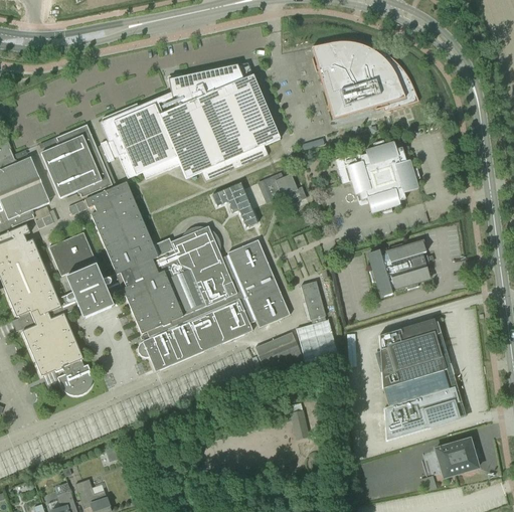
[(386,52),(383,50),(379,48),(376,47),(373,45),(370,44),(366,43),(362,42),(359,41),(356,41),(356,42),(352,41),(346,41),(342,41),(338,41),(334,41),(312,46),(315,56),(313,57),(315,65),(318,64),(334,118),(375,106),(376,109),(383,107),(384,111),(419,100),(412,84),(411,81),(410,78),(408,75),(407,73),(405,70),(403,67),(400,65),(398,62),(395,60),(392,57),(389,55),(386,52)]
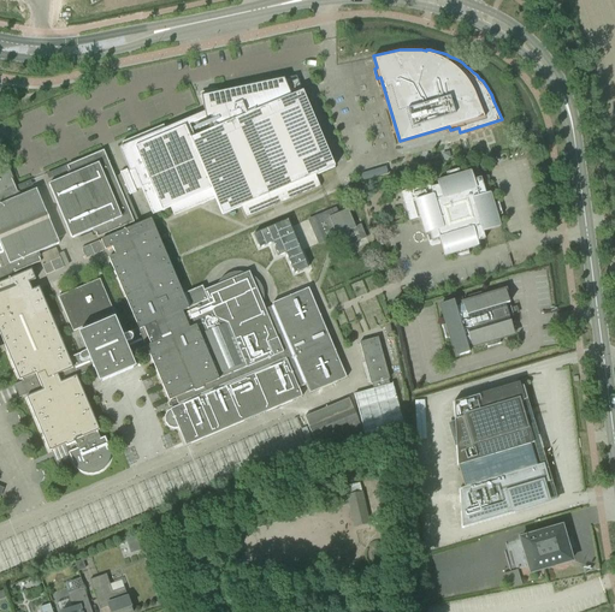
[(184,119),(185,123),(217,196),(216,196),(223,212),(242,205),(247,215),(321,183),(317,172),(336,165),(297,73),(202,94),(206,111),(184,119)]
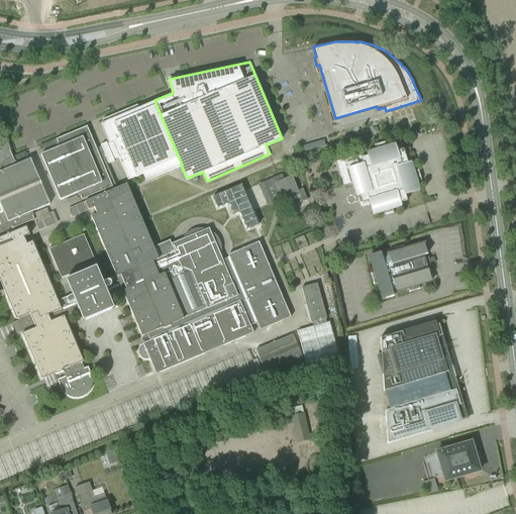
[(205,226),(199,226),(193,227),(187,230),(183,235),(181,239),(180,238),(172,241),(171,237),(155,244),(127,182),(118,186),(107,160),(108,160),(109,161),(110,161),(109,160),(113,158),(114,159),(115,159),(114,158),(115,157),(125,180),(143,172),(146,179),(181,165),(182,165),(156,103),(141,110),(137,102),(103,117),(104,120),(101,122),(109,141),(108,141),(107,140),(106,140),(107,142),(103,143),(102,142),(101,142),(102,144),(97,146),(88,123),(57,136),(60,144),(41,152),(61,198),(80,190),(83,197),(97,191),(99,194),(86,199),(89,207),(95,205),(98,211),(92,214),(117,274),(99,281),(95,270),(89,273),(83,260),(94,254),(85,232),(52,246),(61,269),(78,262),(84,275),(72,280),(76,291),(59,298),(33,239),(27,241),(24,234),(30,232),(27,224),(14,229),(13,226),(35,217),(31,210),(34,209),(38,219),(35,220),(39,228),(55,222),(46,203),(50,202),(31,157),(16,163),(7,140),(0,142),(0,276),(17,317),(19,316),(20,319),(14,321),(18,329),(23,327),(24,330),(23,331),(42,377),(56,371),(57,372),(64,370),(66,375),(58,378),(62,386),(64,389),(67,392),(71,394),(75,395),(79,395),(83,394),(87,392),(90,389),(92,385),(93,381),(93,377),(92,373),(89,365),(85,366),(82,360),(84,358),(65,314),(79,308),(82,316),(113,303),(110,295),(123,290),(142,334),(148,331),(150,338),(143,341),(140,343),(138,347),(139,352),(142,355),(146,357),(150,356),(157,372),(254,330),(250,323),(258,320),(261,328),(291,315),(260,239),(228,252),(229,254),(223,258),(222,255),(221,254),(222,251),(222,244),(220,238),(217,233),(212,229),(211,228),(209,225),(207,226),(205,226)]
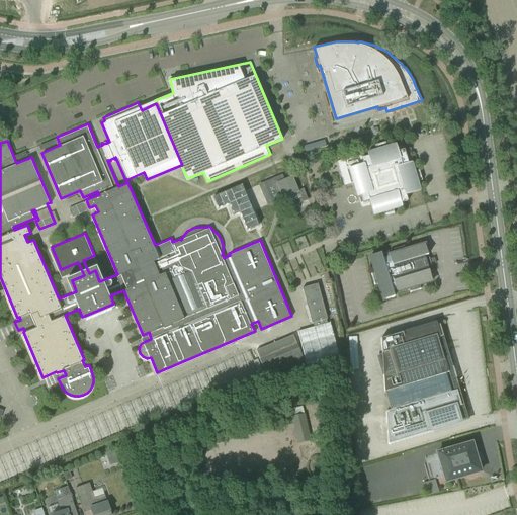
[(367,150),(368,154),(363,155),(362,152),(338,159),(345,183),(354,181),(358,194),(362,205),(371,203),(374,212),(383,210),(384,215),(395,211),(394,207),(403,204),(405,199),(409,198),(407,193),(421,188),(418,179),(423,178),(420,168),(415,169),(412,160),(409,161),(405,147),(399,149),(397,142),(388,145),(386,140),(375,143),(377,148),(367,150)]
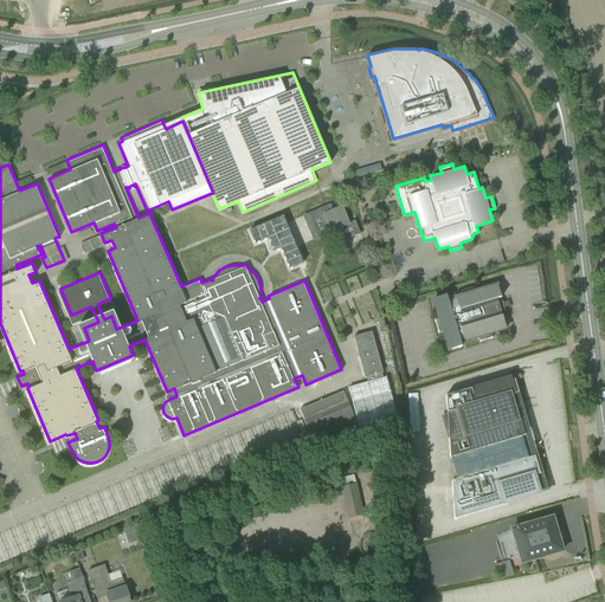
[(313,215),(321,234),(328,231),(334,233),(336,240),(361,230),(355,218),(351,220),(343,202),(329,208),(327,204),(311,209),(314,215),(313,215)]
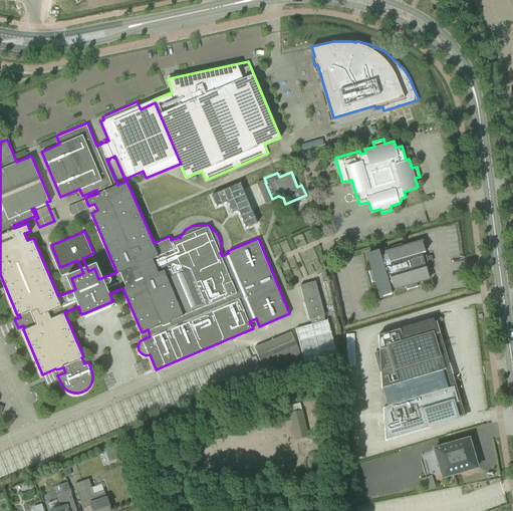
[(247,182),(218,194),(223,205),(234,200),(239,212),(245,209),(252,226),(263,222),(247,182)]
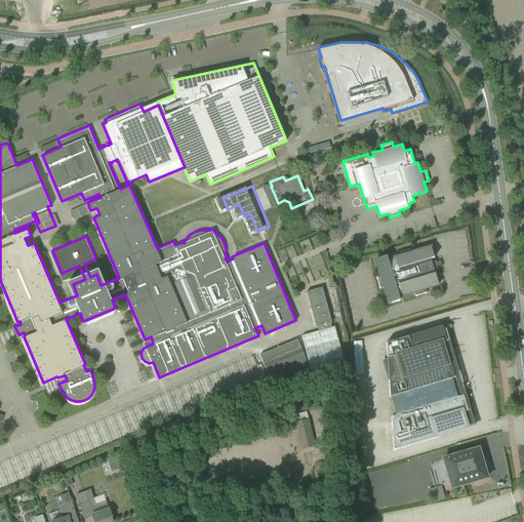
[(70,209),(74,217),(88,211),(85,203),(70,209)]
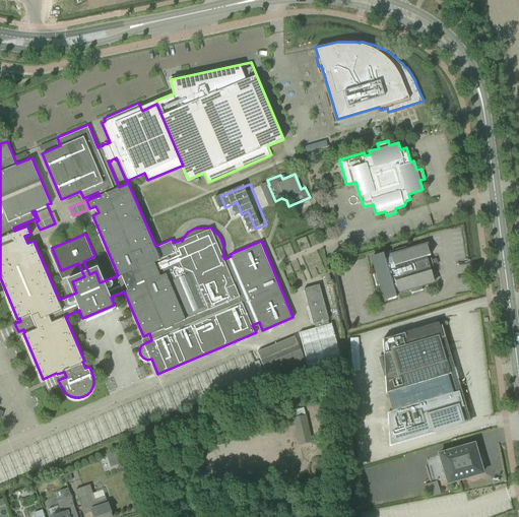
[(435,280),(430,264),(433,263),(434,265),(432,256),(431,256),(431,258),(429,259),(427,254),(431,253),(427,243),(407,248),(406,245),(395,248),(396,252),(391,253),(391,255),(385,257),(383,251),(372,255),(377,271),(374,272),(377,283),(381,282),(386,299),(397,296),(395,289),(398,288),(398,291),(411,287),(412,291),(424,287),(423,283),(435,280)]
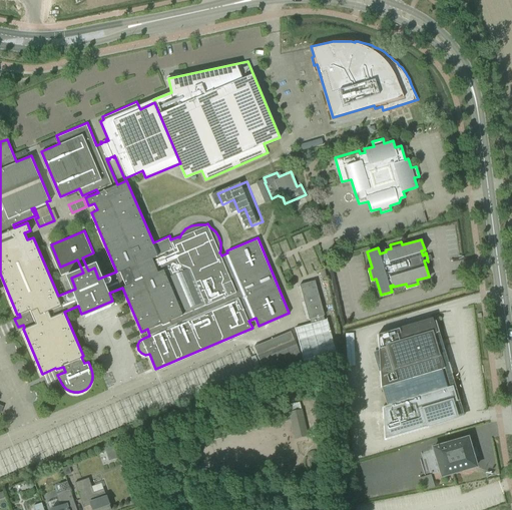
[(312,322),(296,326),(306,364),(338,355),(328,317),(325,318),(324,314),(325,314),(316,279),(300,283),(310,318),(311,318),(312,322)]
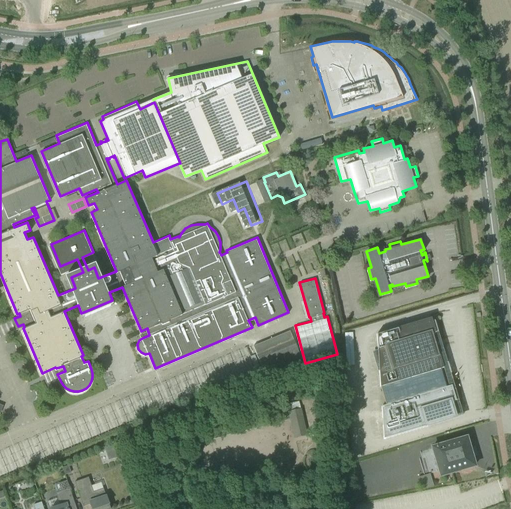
[(441,367),(444,366),(440,351),(436,352),(431,332),(436,331),(432,316),(377,332),(381,385),(388,383),(393,401),(382,404),(383,416),(385,422),(383,423),(384,437),(428,424),(428,423),(456,415),(451,400),(456,398),(452,384),(447,385),(441,367)]
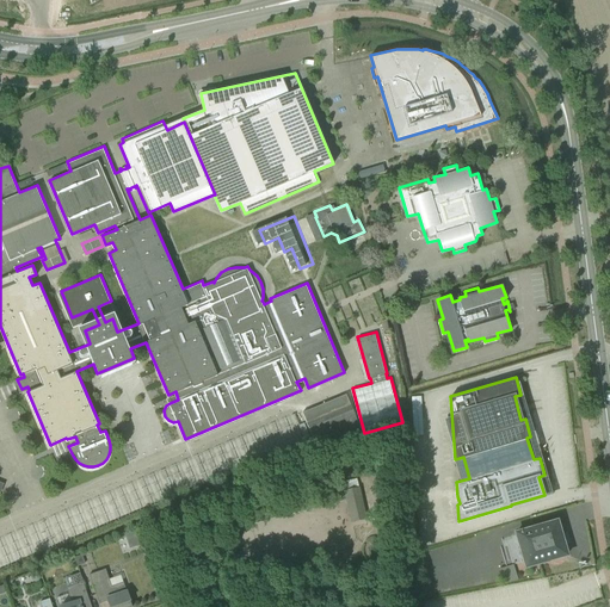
[(303,410),(315,439),(359,421),(347,392),(303,410)]
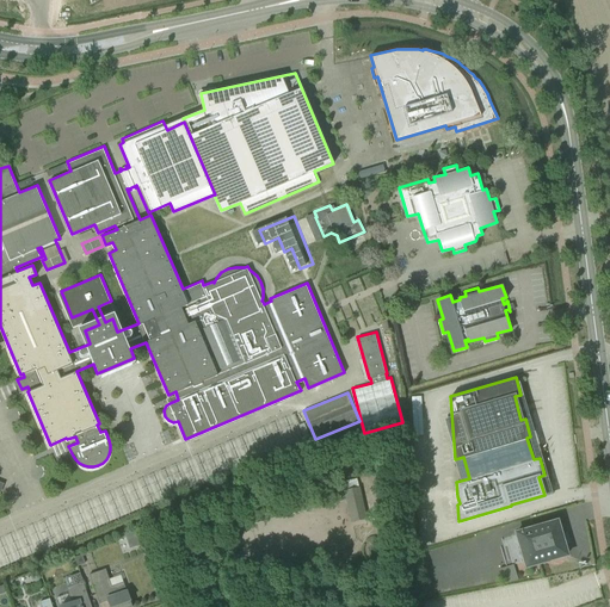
[(346,495),(352,520),(368,516),(363,491),(346,495)]
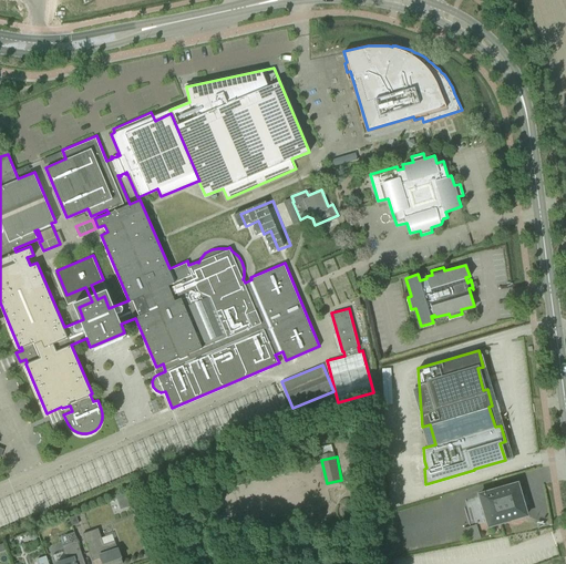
[(524,503),(522,494),(521,493),(517,482),(479,493),(482,504),(484,512),(485,514),(489,525),(526,514),(524,503)]
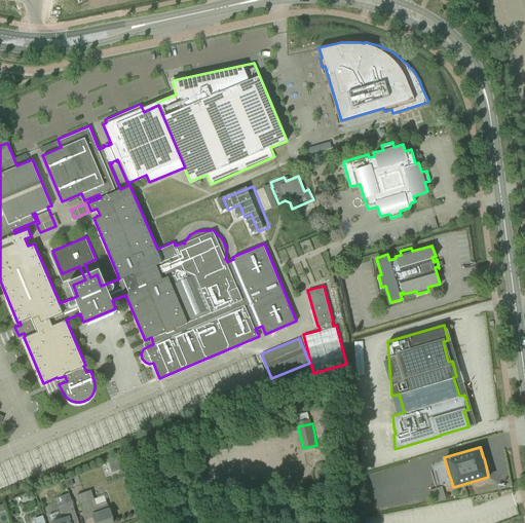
[(430,488),(435,500),(446,496),(442,484),(430,488)]
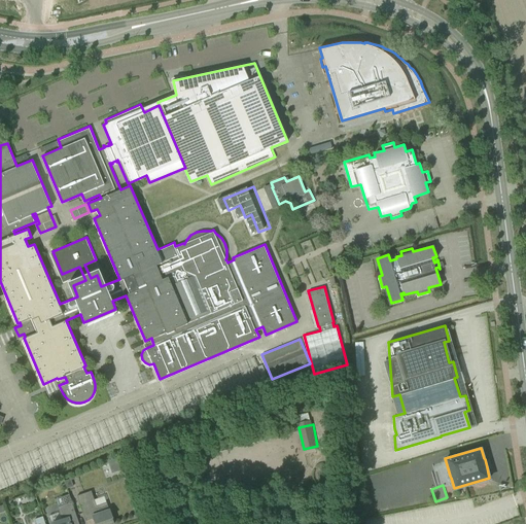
[(77,493),(86,519),(94,517),(96,523),(108,523),(114,522),(107,500),(97,504),(92,489),(77,493)]
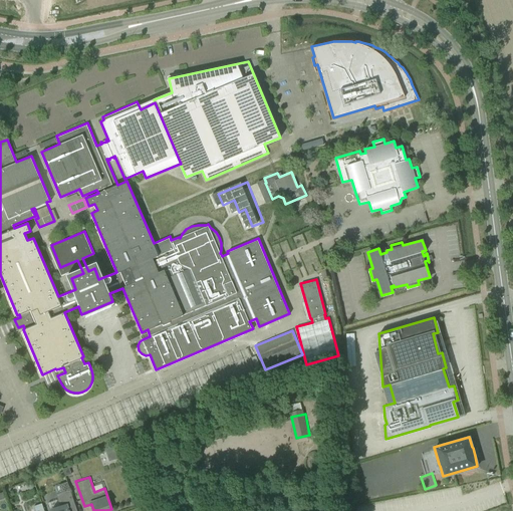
[(78,510),(70,488),(67,480),(59,483),(62,491),(56,492),(61,505),(51,509),(51,510),(78,510)]
